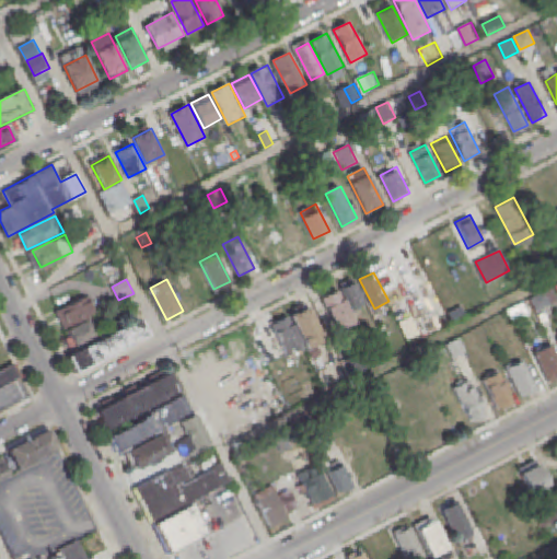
[(351,307),(341,289),(356,281),(366,300),(351,307)]
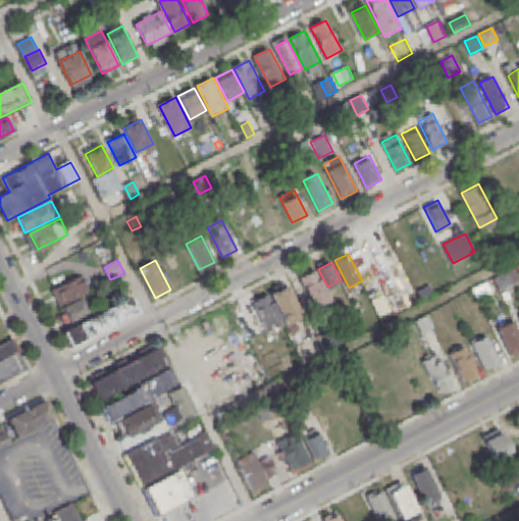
[(316,308),(300,278),(314,271),(330,301),(316,308)]
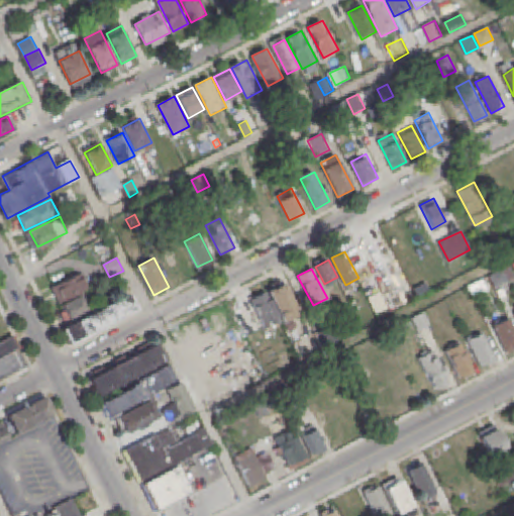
[(496,287),(491,275),(504,269),(510,280),(496,287)]
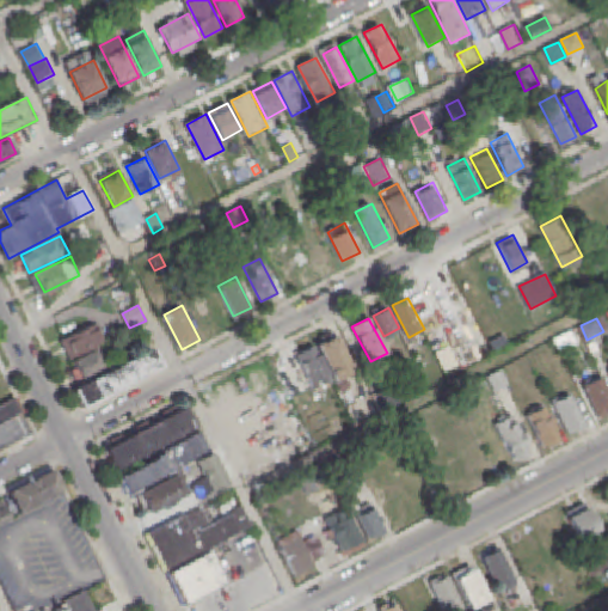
[(71,359),(61,340),(96,323),(105,342),(71,359)]
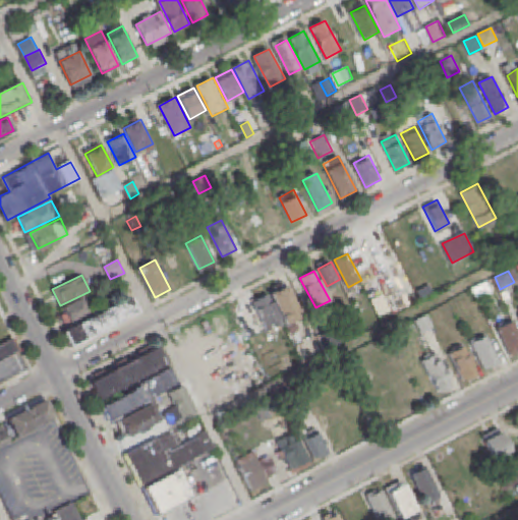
[(478,298),(473,289),(486,282),(492,291),(478,298)]
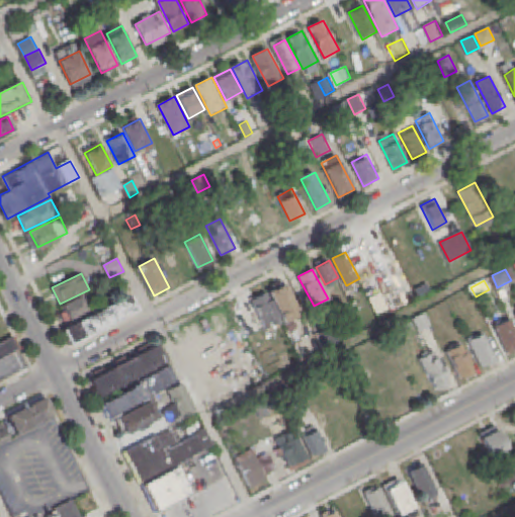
[(283,321),(268,291),(284,282),(301,313),(283,321)]
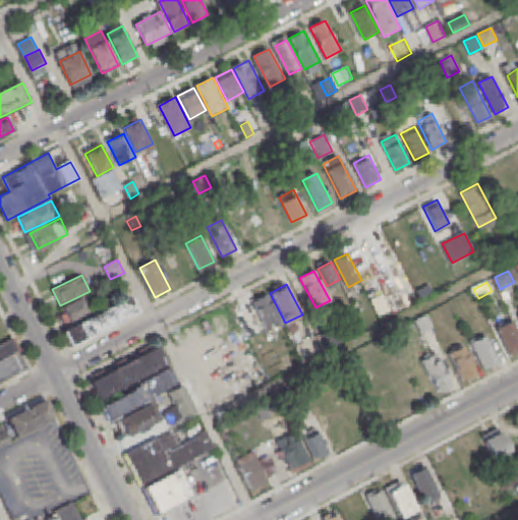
[(69,322),(62,308),(84,296),(92,310),(69,322)]
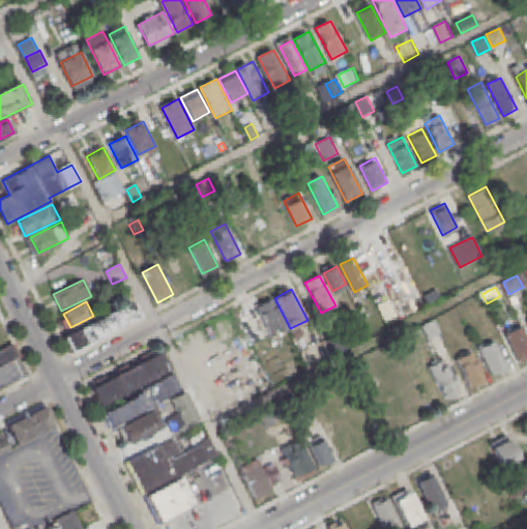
[(270,336),(257,309),(272,301),(286,328),(270,336)]
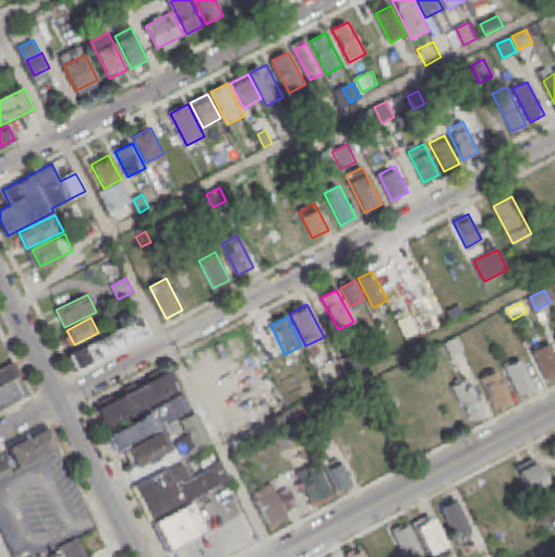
[(76,371),(68,355),(140,318),(148,334),(76,371)]
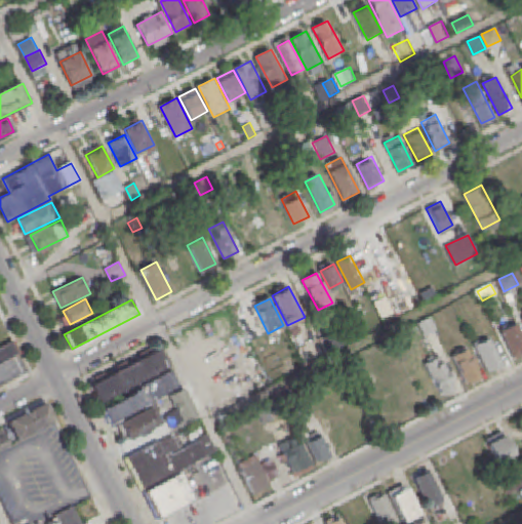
[(426,334),(419,323),(431,317),(437,329),(426,334)]
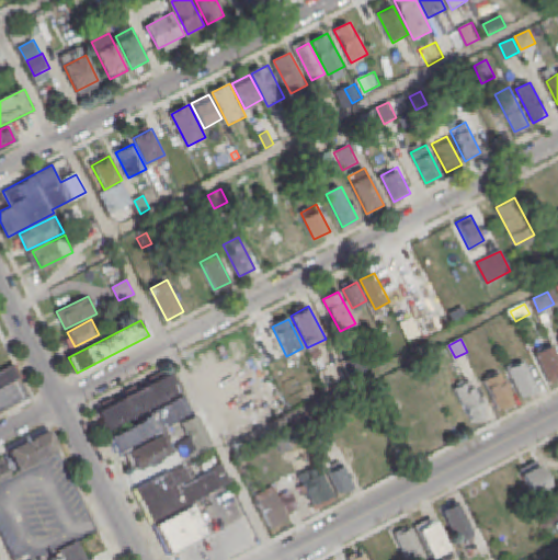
[(557,381),(550,385),(535,354),(553,346),(557,356),(557,381)]
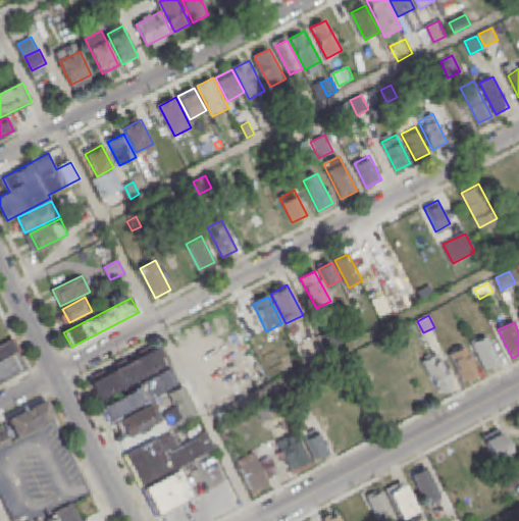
[(485,371),(471,343),(487,334),(502,363),(485,371)]
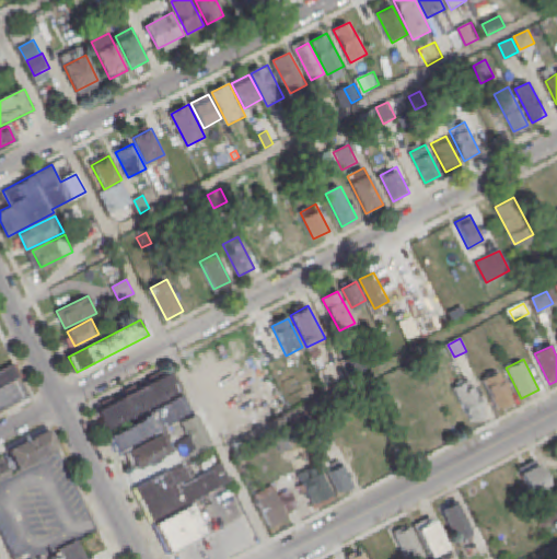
[(0,387),(0,371),(13,364),(20,377),(0,387)]
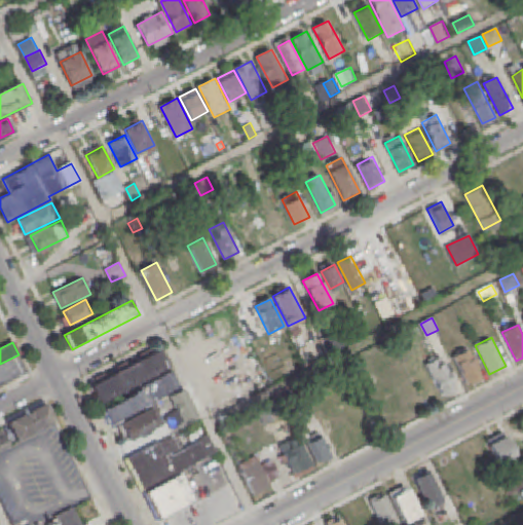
[(468,384),(453,355),(469,347),(484,376),(468,384)]
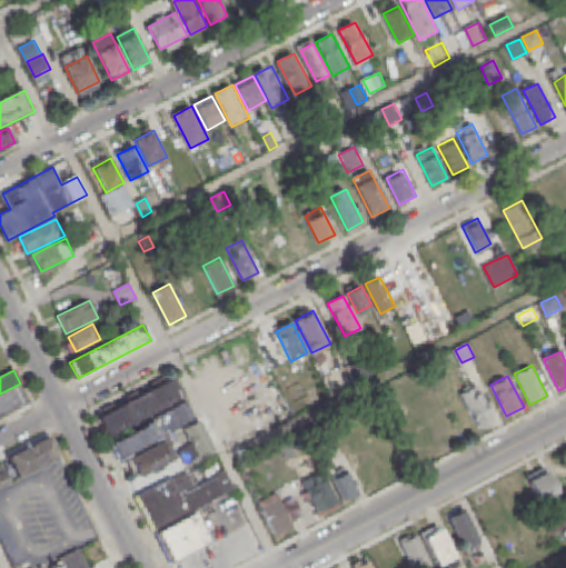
[(98,418),(108,436),(180,398),(170,379),(98,418)]
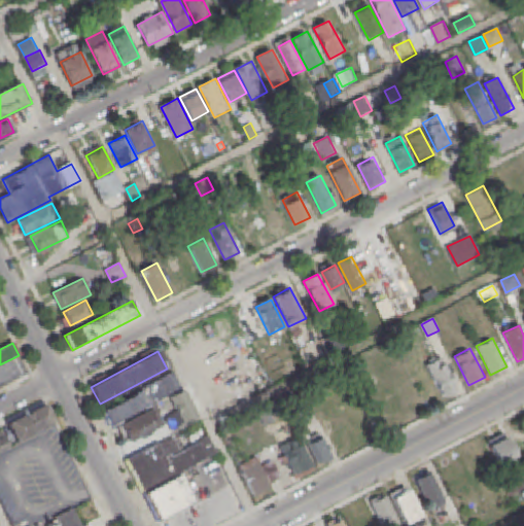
[(443,397),(426,365),(443,357),(459,388),(443,397)]
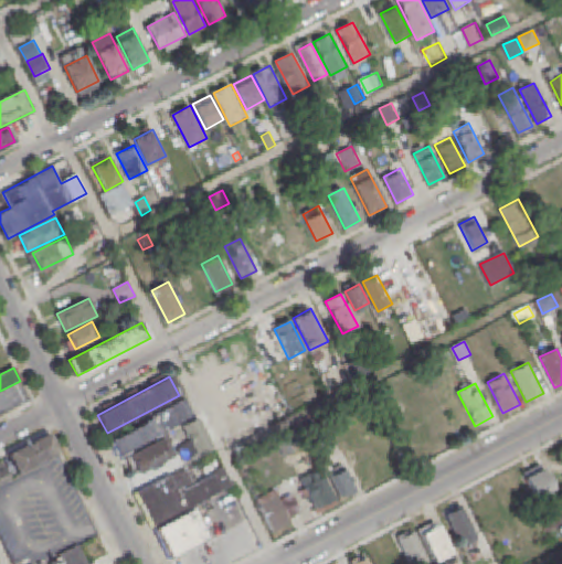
[(120,456),(113,439),(188,401),(195,417),(120,456)]
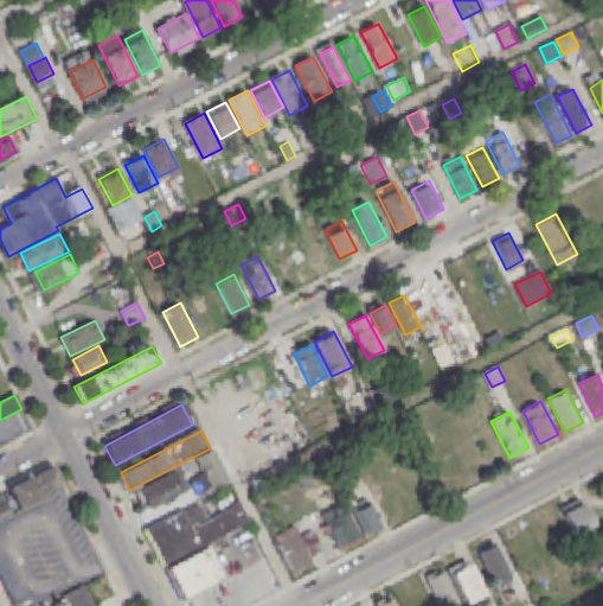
[(212,486),(197,459),(215,450),(233,484),(203,501),(199,493),(212,486)]
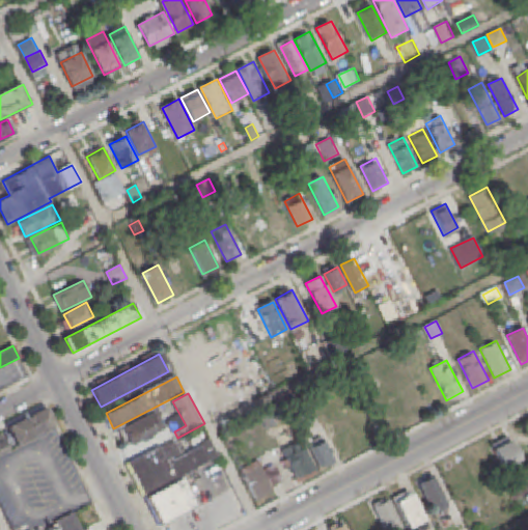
[(18,445),(8,426),(47,407),(56,425),(18,445)]
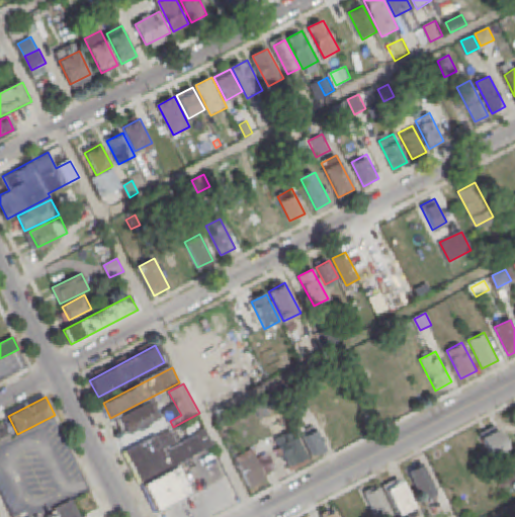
[(127,434),(118,418),(151,401),(159,418),(127,434)]
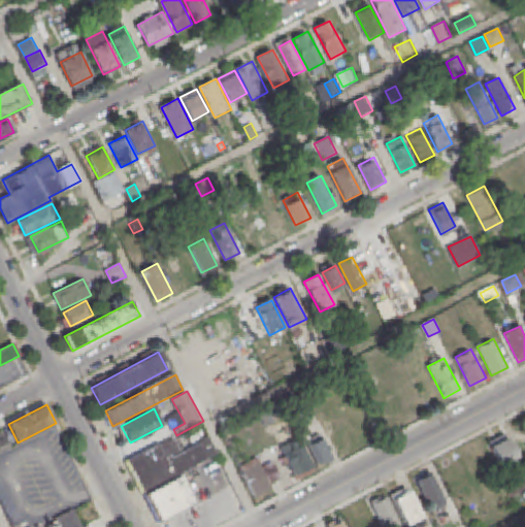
[(0,451),(0,433),(2,432),(9,447),(0,451)]
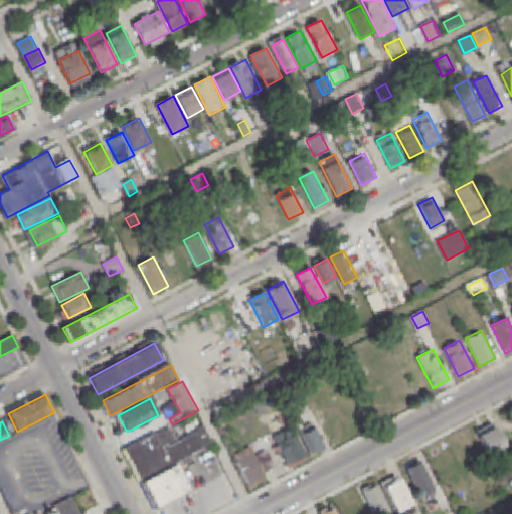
[(311,451),(300,431),(314,422),(325,444),(311,451)]
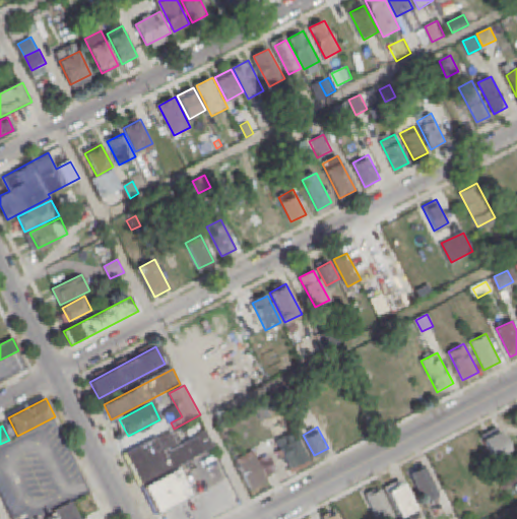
[(494,461),(482,439),(500,430),(511,452),(494,461)]
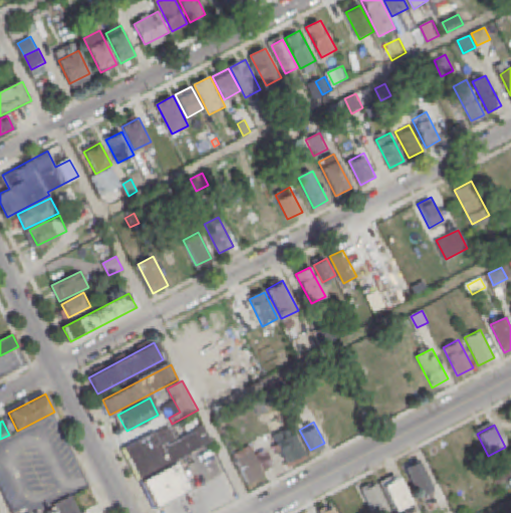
[(141,477),(126,450),(171,428),(177,440),(203,427),(210,441),(141,477)]
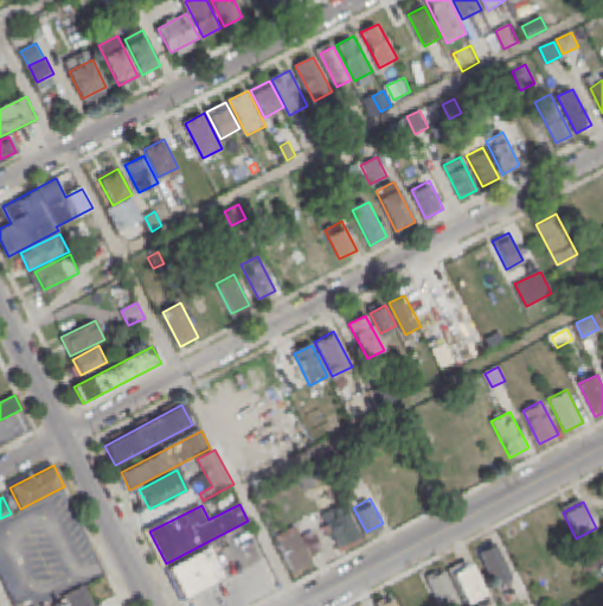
[(341,548),(327,523),(347,511),(361,537),(341,548)]
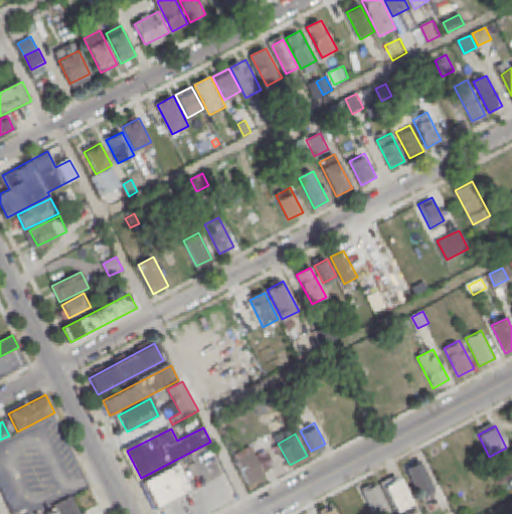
[(249,485),(237,461),(253,453),(266,477),(249,485)]
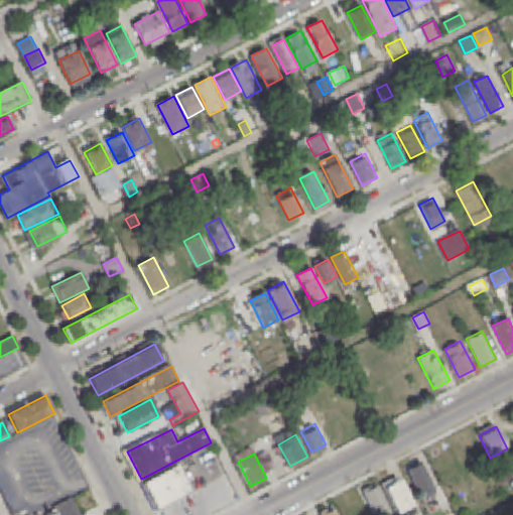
[(421,498),(406,468),(421,460),(435,491),(421,498)]
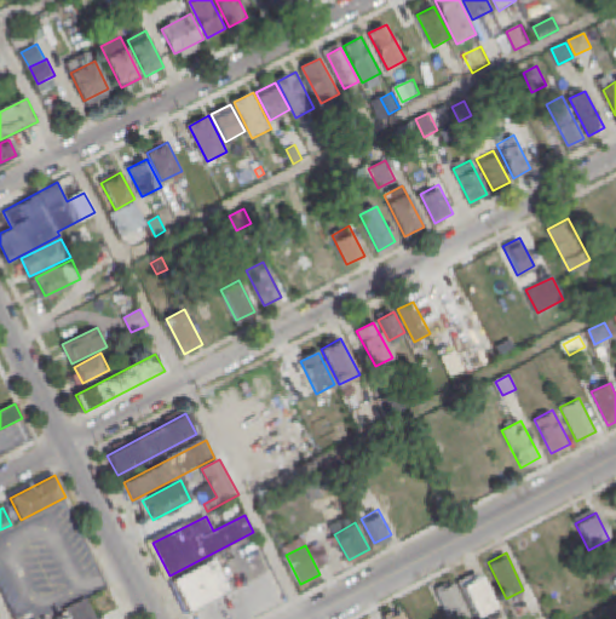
[(186,612),(171,580),(216,557),(231,590),(186,612)]
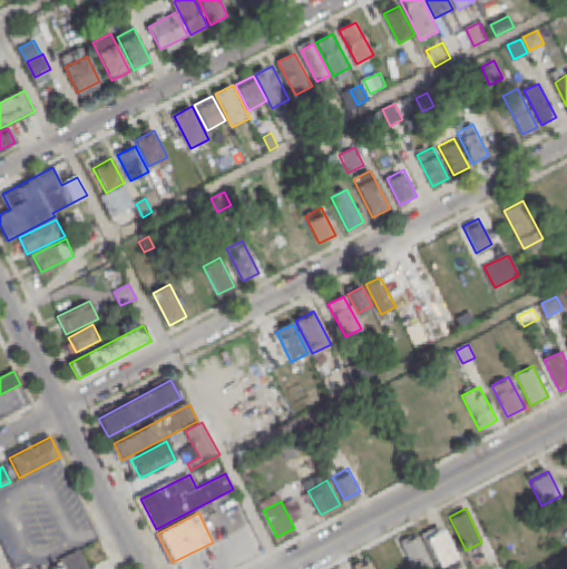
[(439,567),(422,536),(439,528),(455,559),(439,567)]
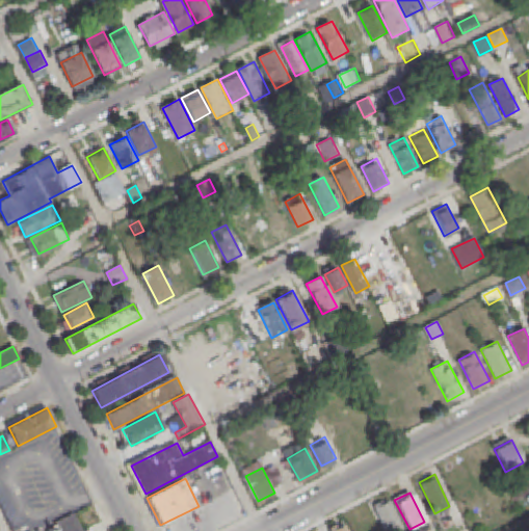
[(400,530),(388,530),(375,507),(390,501),(404,529),(400,530)]
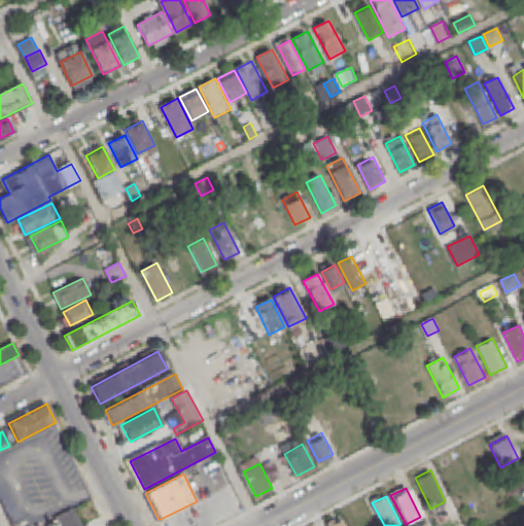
[(30,525),(32,525),(46,525),(57,521),(56,518),(73,509),(82,525),(84,525),(86,525),(30,525)]
